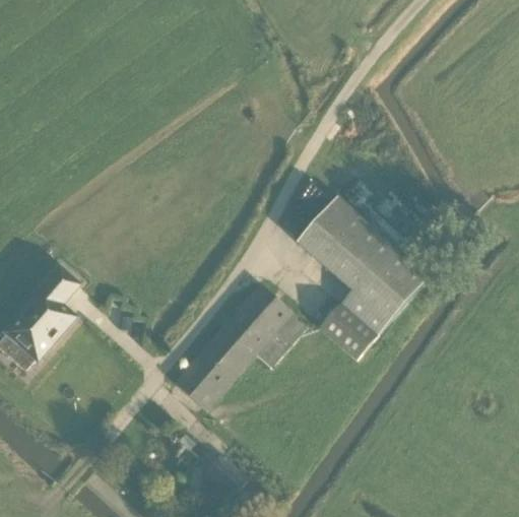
[(352,292),(341,304),(380,335),(430,277),(338,197),(298,244),(352,292)]
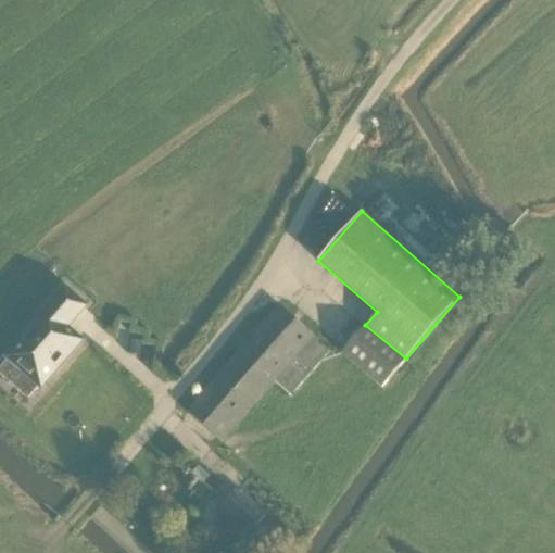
[(45,310),(47,312),(8,356),(41,386),(82,340),(66,327),(85,305),(64,287),(45,310)]
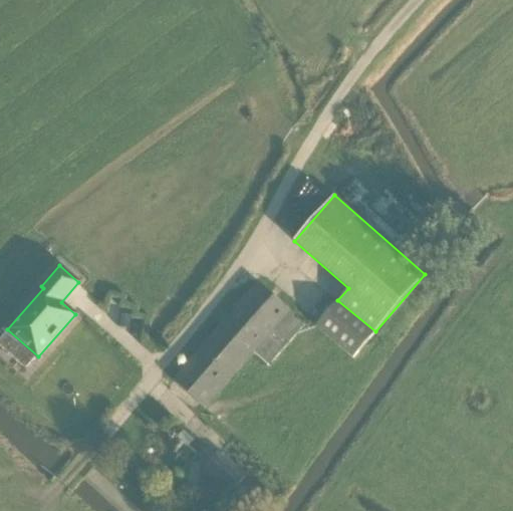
[(254,351),(269,365),(305,323),(257,282),(173,378),(205,408),(254,351)]
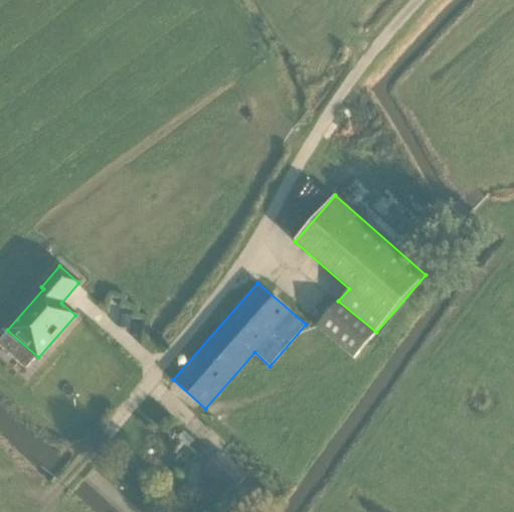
[(354,358),(376,332),(338,301),(317,326),(354,358)]
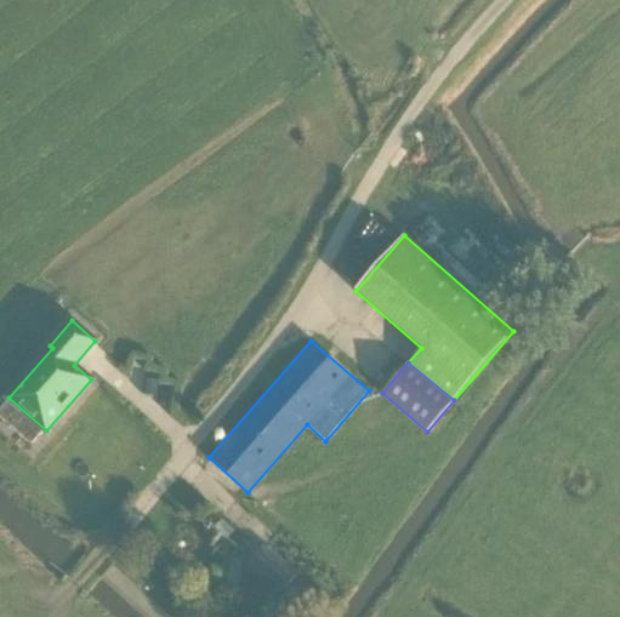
[(200,537),(227,550),(234,536),(208,523),(200,537)]
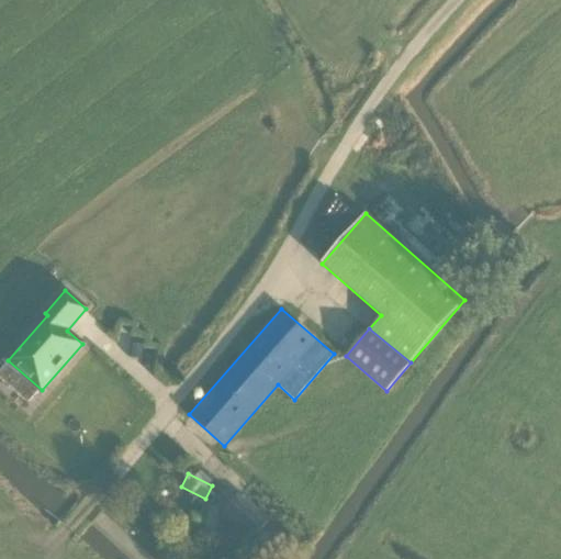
[(220,514),(250,540),(270,518),(239,492),(220,514)]
